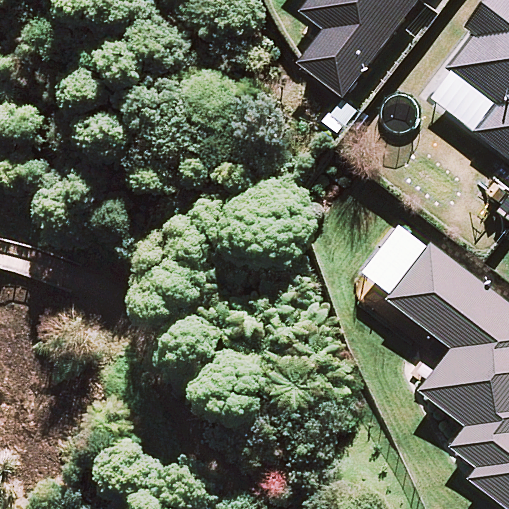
[(344,95),(417,0),(307,0),(301,9),(326,28),(300,62),(344,95)]
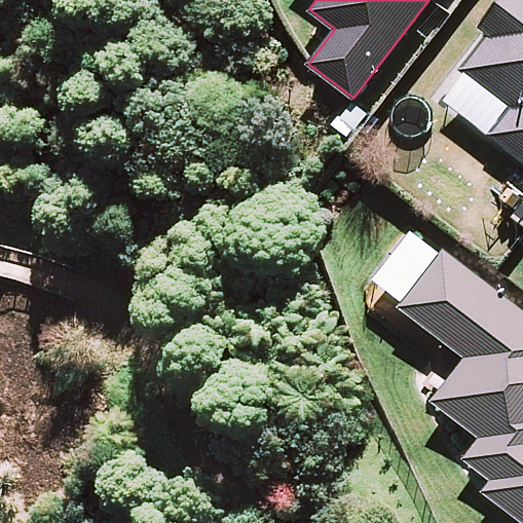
[(486,34),(458,69),(463,73),(508,107),(486,135),(485,135),(522,163),(522,0),(496,0),(477,26),(486,34)]
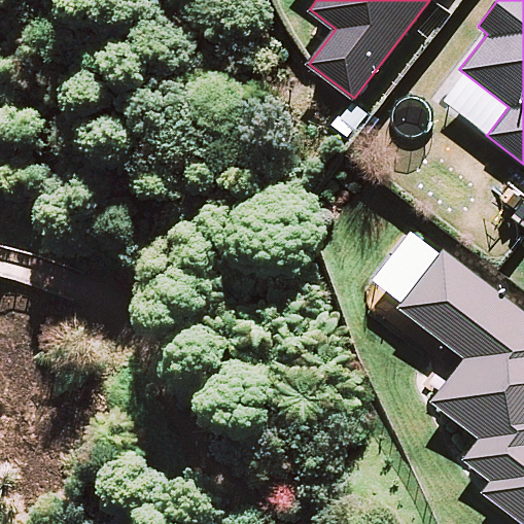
[(487,135),(509,107),(464,73),(443,101),(487,135)]
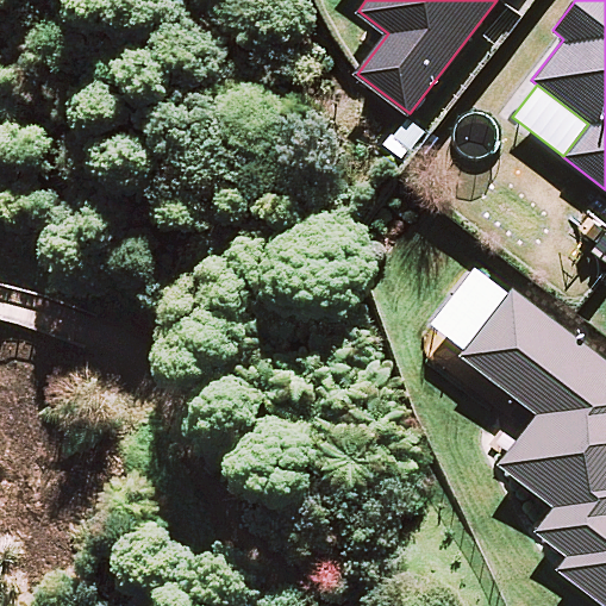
[(464,348),(508,292),(475,266),(430,322),(464,348)]
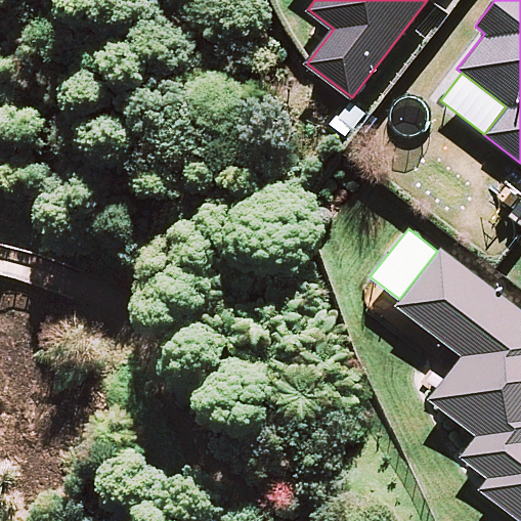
[(520,309),(440,247),(437,251),(399,299),(396,303),(462,354),(428,397),(476,435),(461,454),(487,475),(479,486),(520,519),(520,309)]
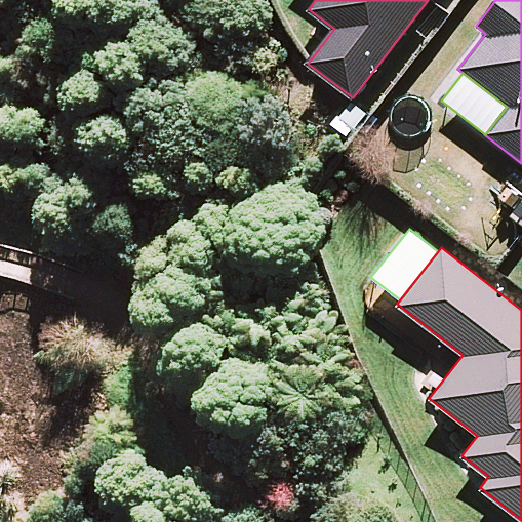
All buildings are outlined.
